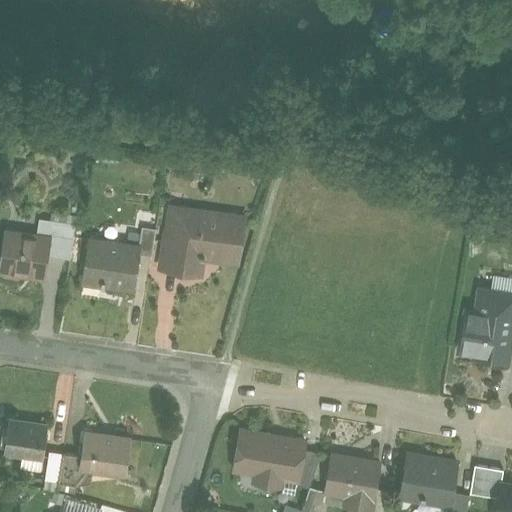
[(249,212),(169,200),(159,270),(197,276),(199,261),(241,267),(249,212)]
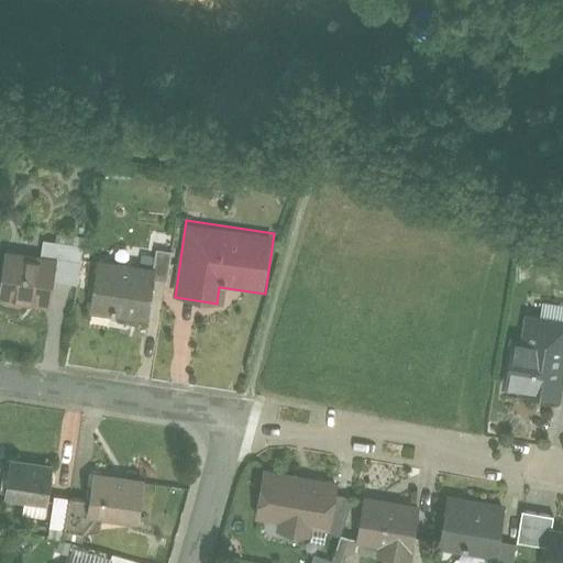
[(57,258),(54,282),(78,285),(84,245),(43,239),(40,255),(57,258)]
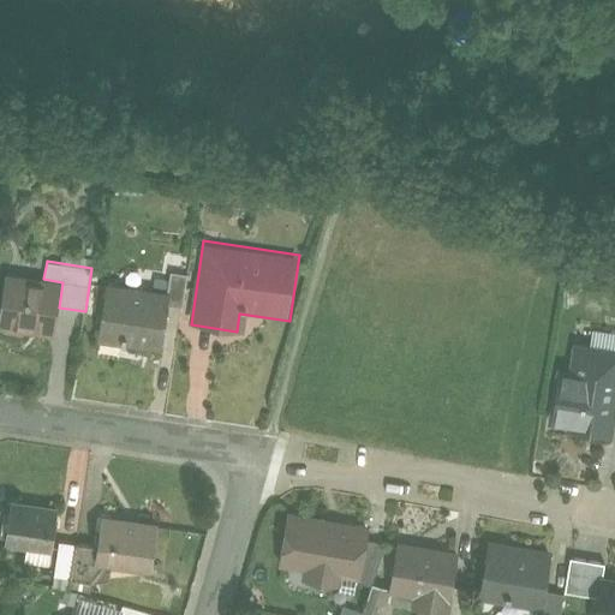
[(43,279),(9,274),(0,324),(0,327),(54,335),(59,308),(63,282),(43,279)]
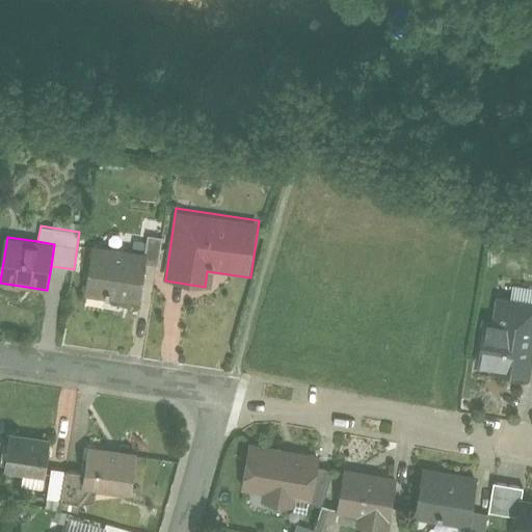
[(149,255),(147,264),(157,265),(161,239),(148,237),(144,255),(149,255)]
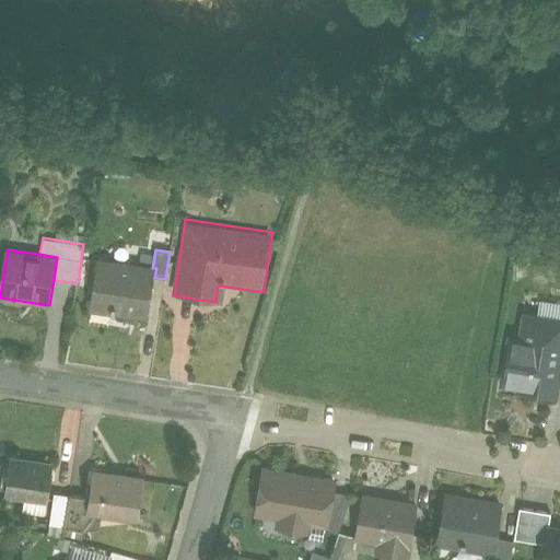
[(152,268),(96,258),(88,310),(147,319),(154,278),(156,268),(152,268)]
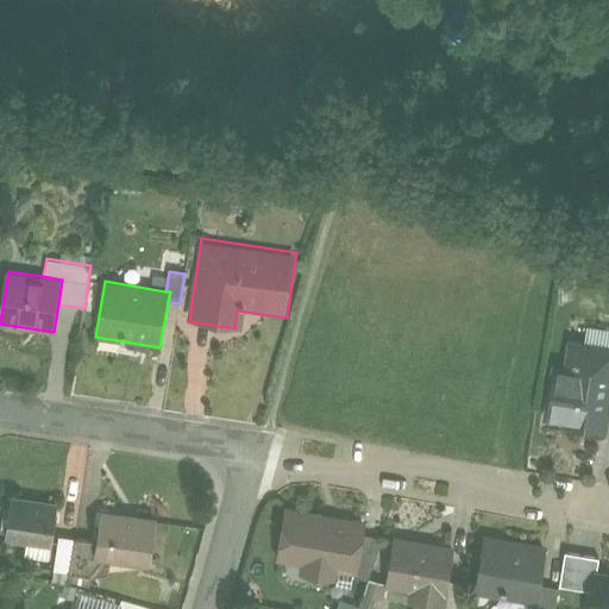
[(552,368),(545,422),(602,429),(608,382),(608,377),(608,349),(569,344),(565,370),(552,368)]
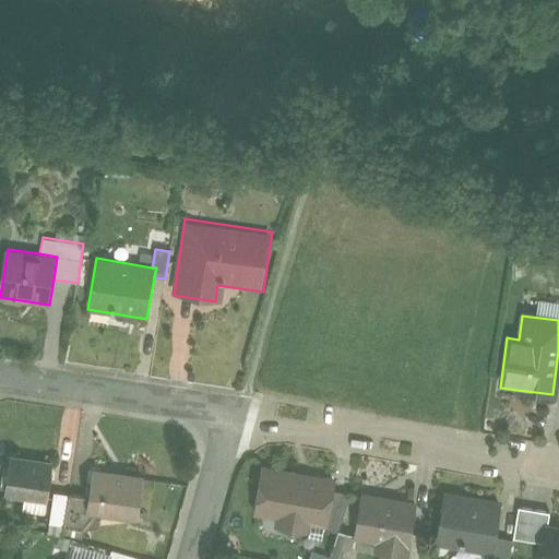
[(11,455),(6,495),(24,497),(49,501),(55,461),(11,455)]
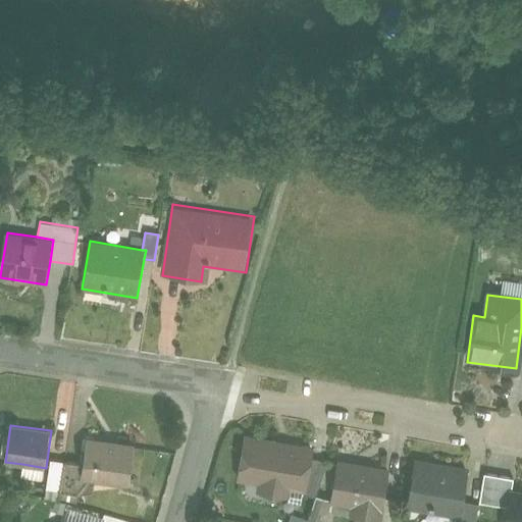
[(84,464),(82,479),(91,480),(129,486),(136,447),(88,438),(84,464)]
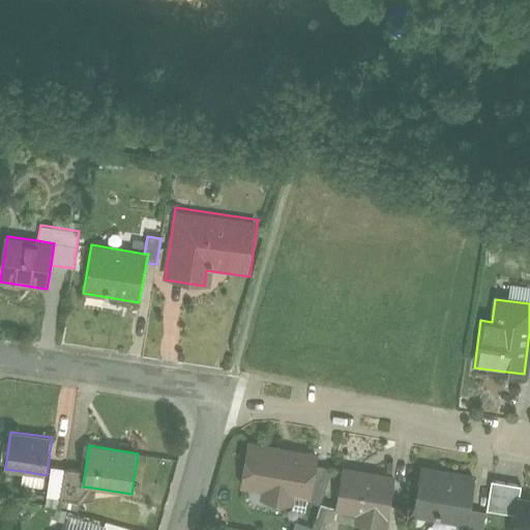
[(318,457),(246,445),(238,493),(259,496),(258,504),(293,510),(294,502),(310,504),(318,457)]
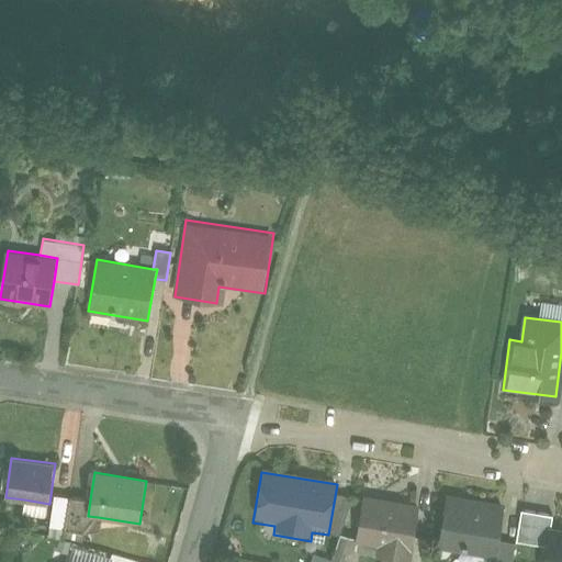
[(71,497),(54,494),(49,526),(67,528),(71,497)]
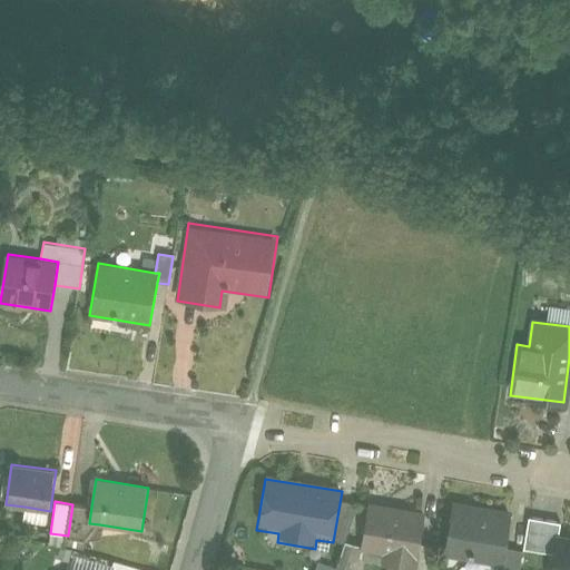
[(68,536),(87,539),(99,524),(89,523),(91,507),(72,504),(68,536)]
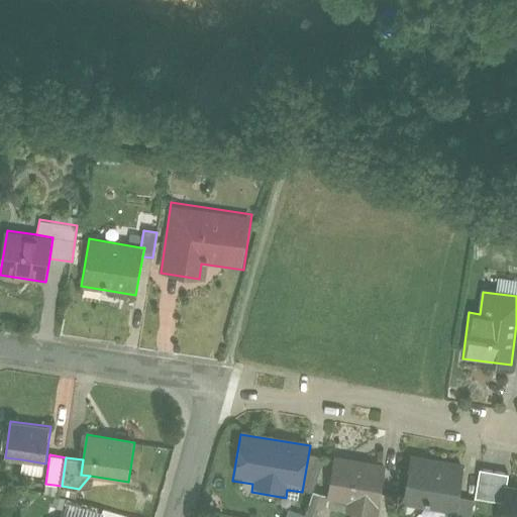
[(463,467),(409,457),(402,507),(452,515),(456,515),(457,506),(463,467)]
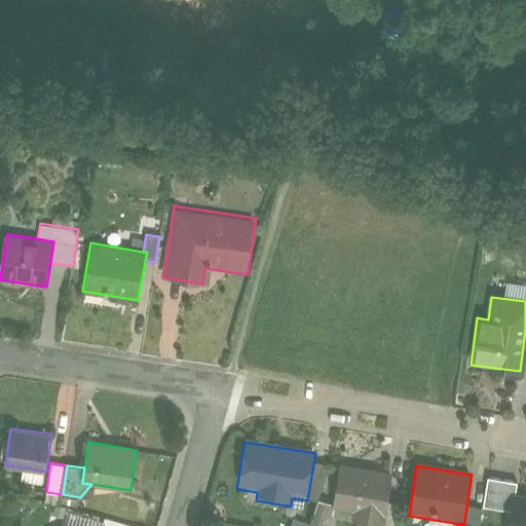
[(383,525),(392,476),(340,466),(332,512),(352,516),(350,524),(365,525),(383,525)]
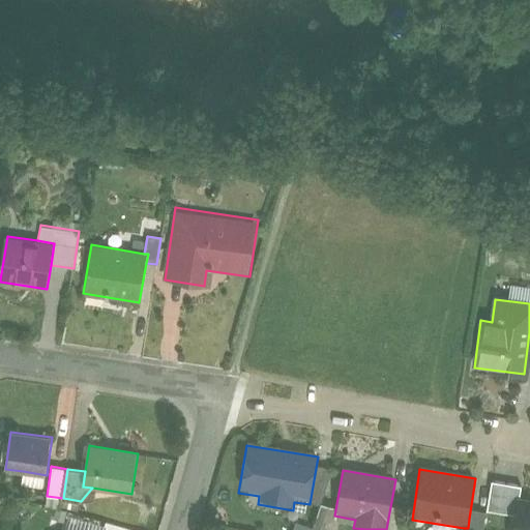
[(47,475),(23,471),(21,483),(45,487),(47,475)]
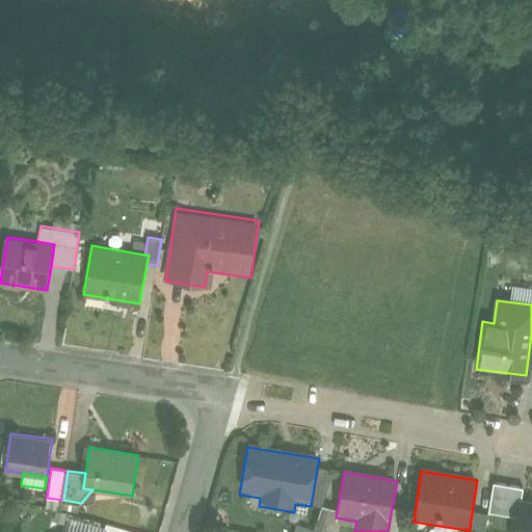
[(523,488),(493,484),(488,514),(519,519),(521,502),(523,488)]
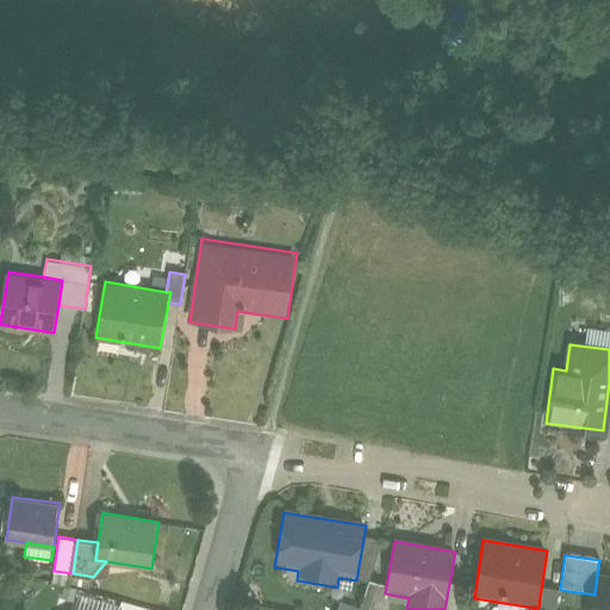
[(609,609),(609,577),(597,576),(595,595),(592,609),(609,609)]
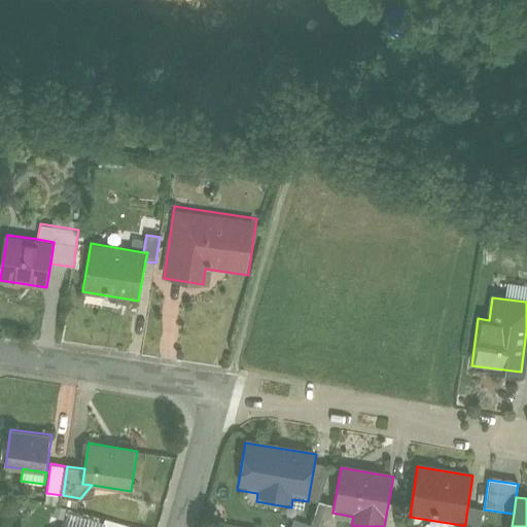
[(322,526),(329,508),(317,504),(309,526),(322,526)]
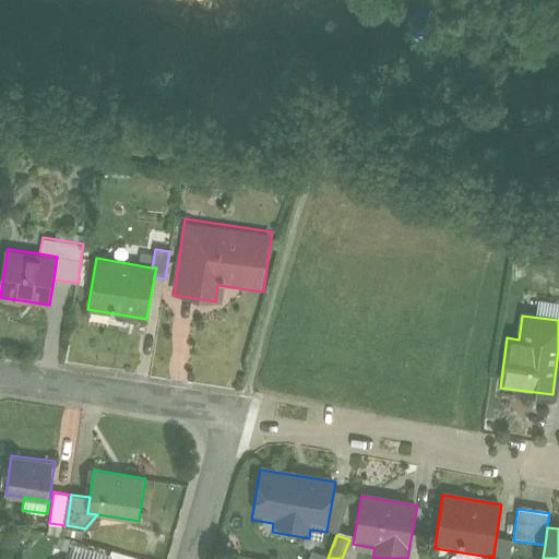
[(75,545),(70,558),(113,558),(114,558),(109,556),(75,545)]
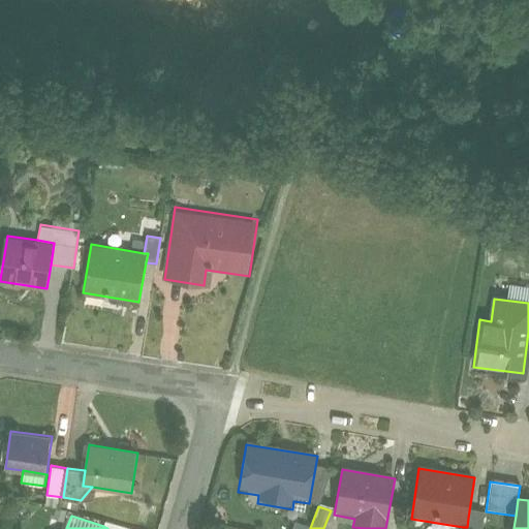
[(480,528),(483,520),(468,518),(467,527),(463,527),(462,528),(480,528)]
